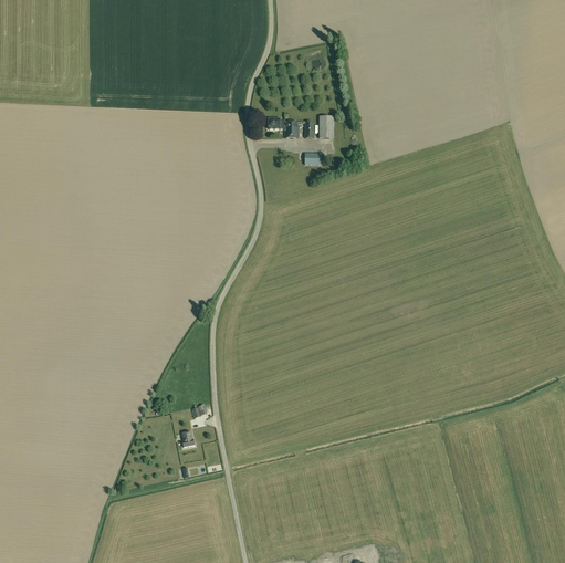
[(318,136),(332,136),(333,114),(318,114),(318,136)]
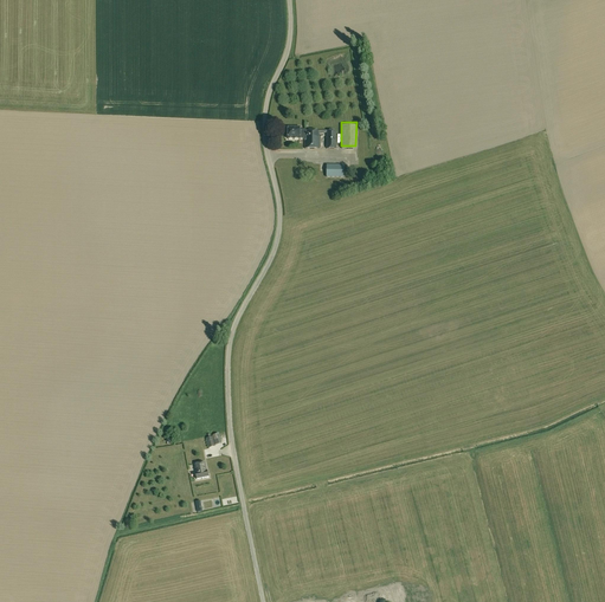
[(298,136),(300,127),(300,124),(288,124),(287,130),(285,131),(284,133),(285,134),(287,135),(287,136),(298,136)]
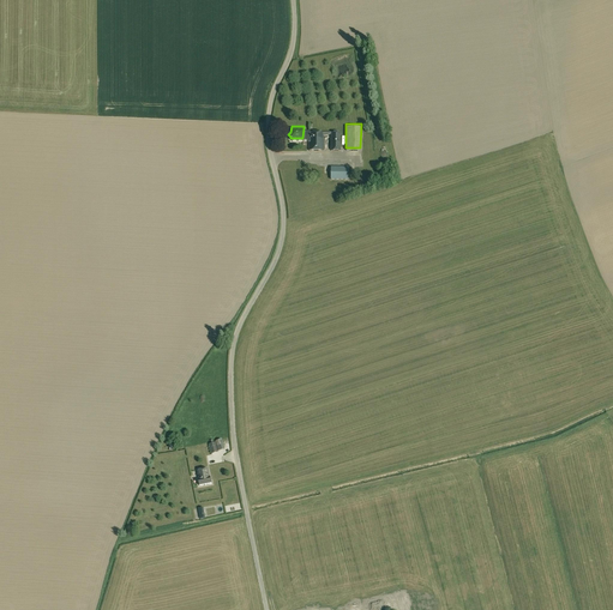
[(308,128),(304,128),(302,138),(307,138),(307,148),(323,148),(323,133),(325,133),(325,132),(326,132),(326,131),(330,131),(330,130),(308,130),(308,128)]
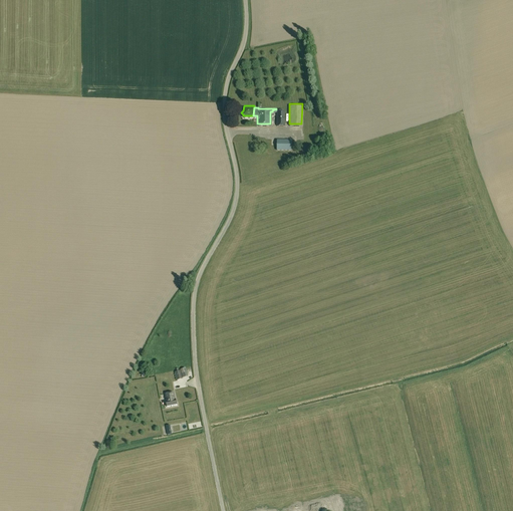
[(291,138),(276,138),(276,148),(291,148),(291,138)]
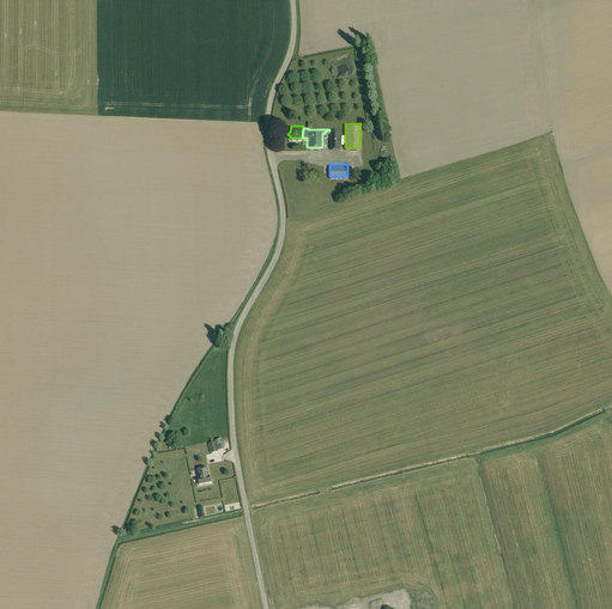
[(208,474),(206,464),(195,467),(198,477),(198,479),(198,482),(210,480),(208,474)]
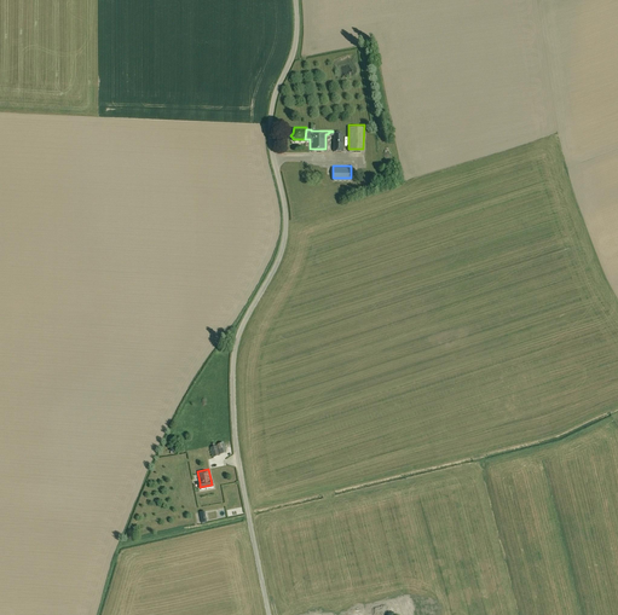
All buildings are outlined.
